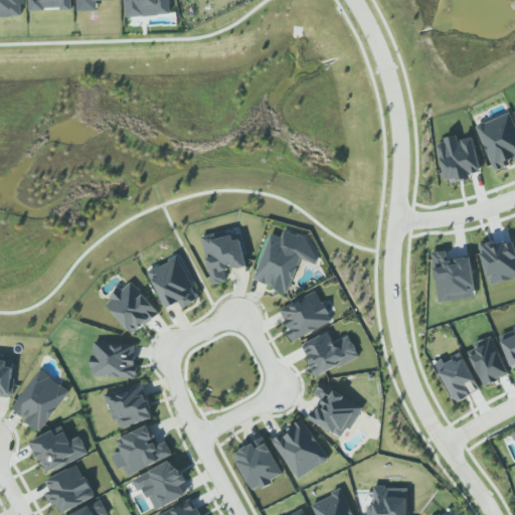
[(0,0),(0,17),(23,17),(23,0),(0,0)]
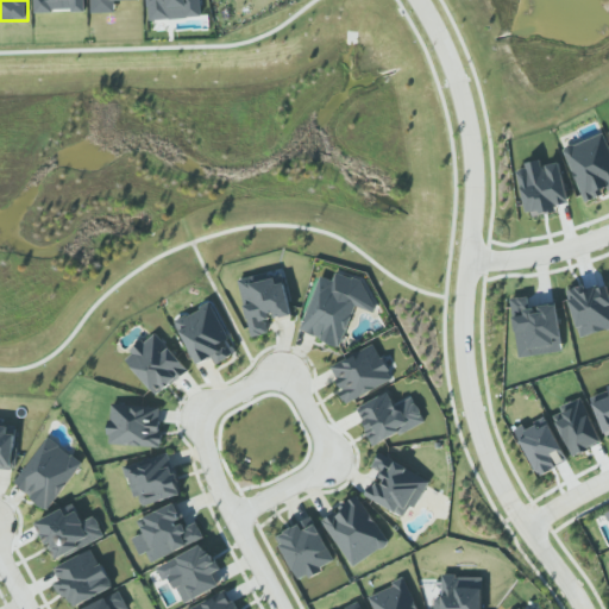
[(86,11),(85,0),(33,0),(35,13),(86,11)]
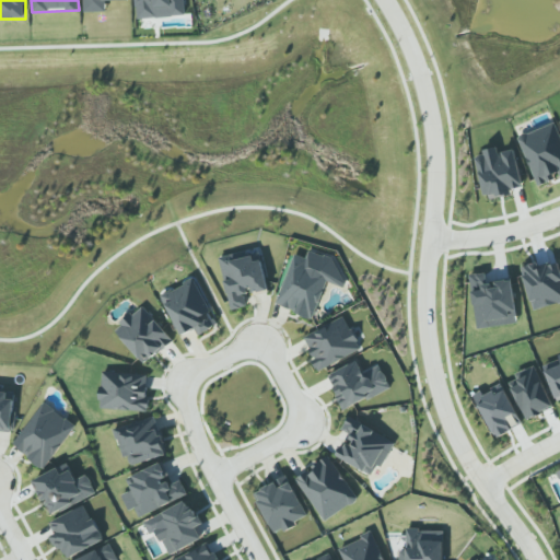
[(83,0),(84,12),(106,11),(106,1),(128,0),(127,0),(83,0)]
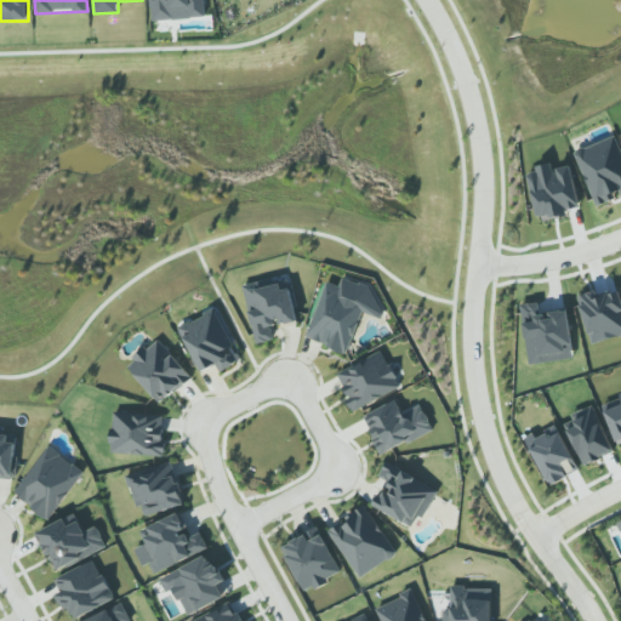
[(205,18),(203,0),(151,0),(152,21),(205,18)]
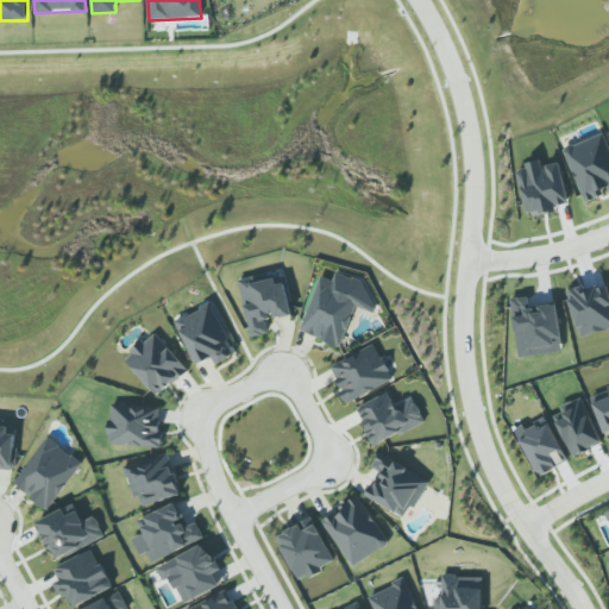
[(527,217),(557,211),(556,206),(569,203),(560,163),(542,167),(541,162),(516,167),(527,217)]
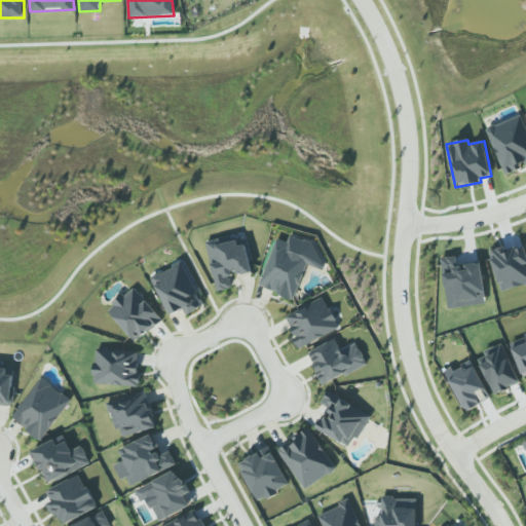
[(275,238),(260,288),(295,299),(306,265),(323,270),(327,259),(313,254),(316,243),(290,235),(288,242),(275,238)]
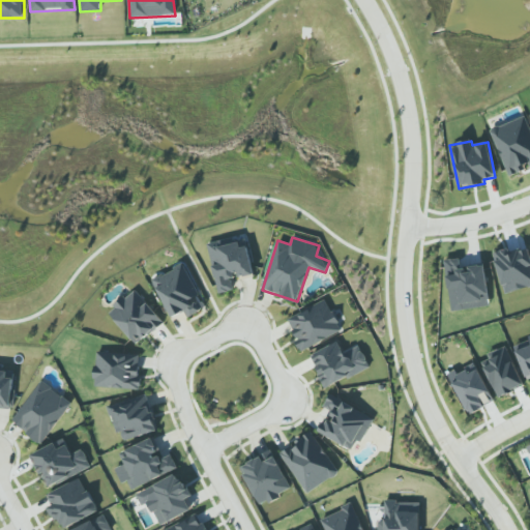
[(217,294),(234,291),(232,277),(239,276),(239,280),(254,276),(248,243),(232,245),(231,238),(209,242),(217,294)]
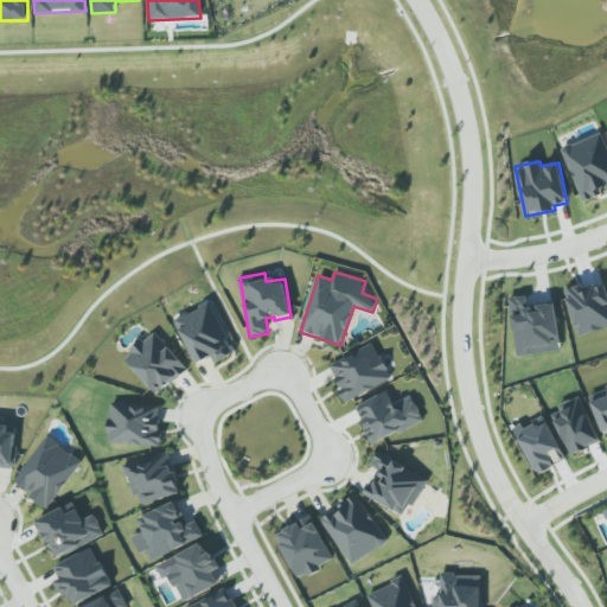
[(577,337),(606,327),(606,285),(606,280),(564,292),(577,337)]
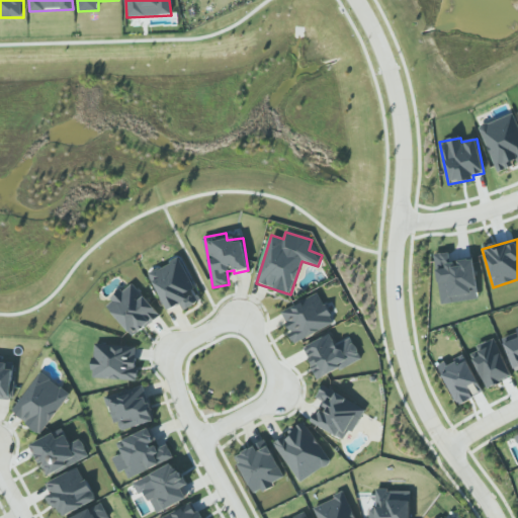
[(181,305),(183,310),(200,301),(180,258),(149,272),(167,311),(181,305)]
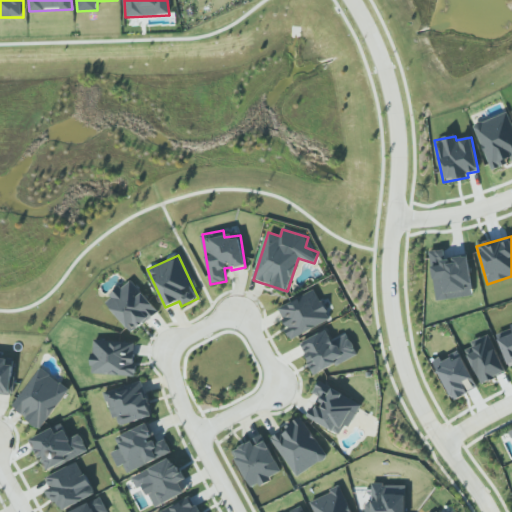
[(131,333),(158,312),(131,279),(104,301),(131,333)]
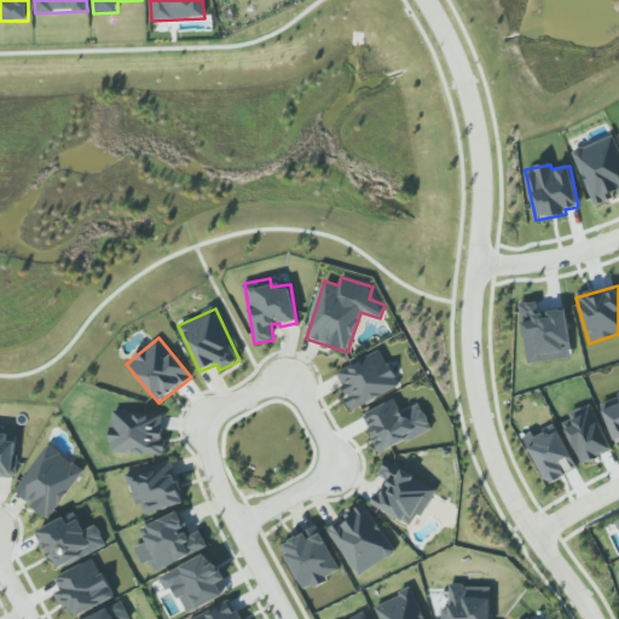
[(335,374),(353,410),(399,386),(381,350),(335,374)]
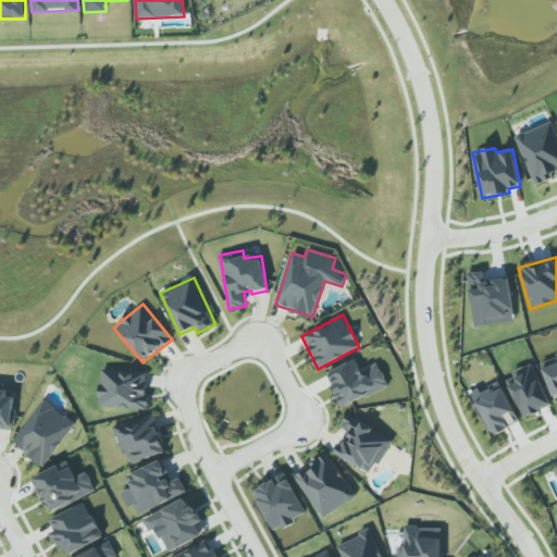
[(555,401),(556,400),(556,355),(540,361),(555,401)]
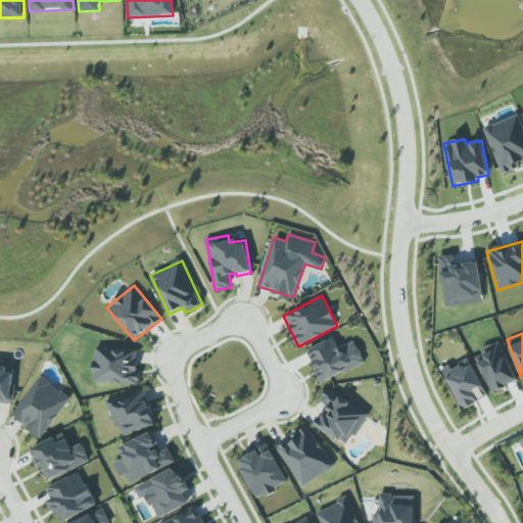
[(320,382),(365,364),(355,341),(338,349),(334,338),(306,349),(320,382)]
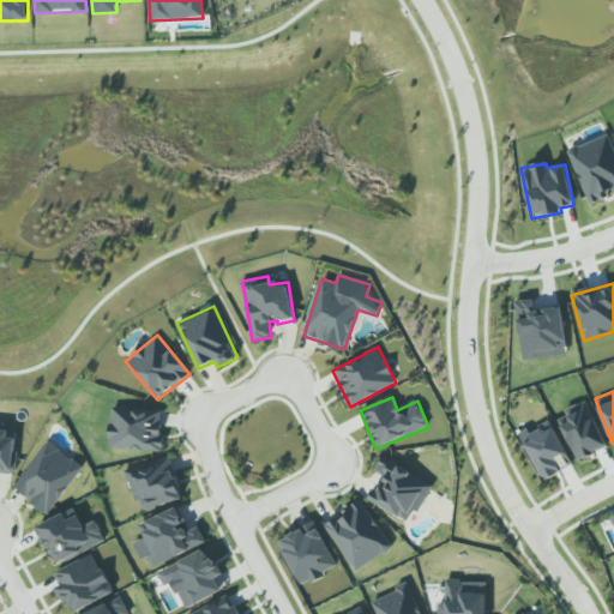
[(161,451),(163,410),(112,408),(109,449),(161,451)]
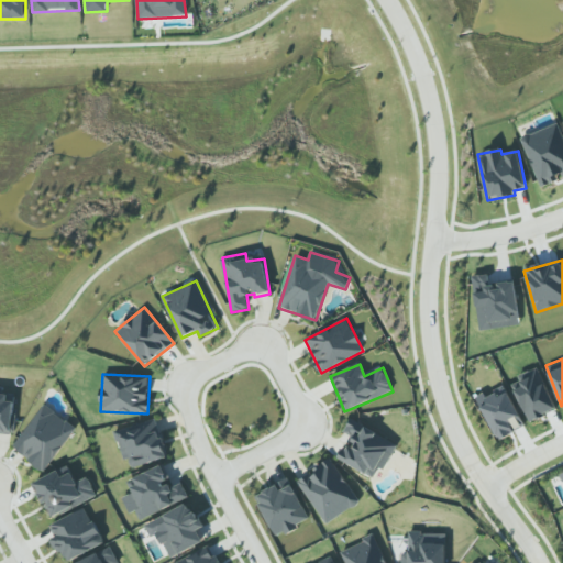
[(0,432),(13,434),(14,401),(4,401),(6,387),(0,386),(0,432)]
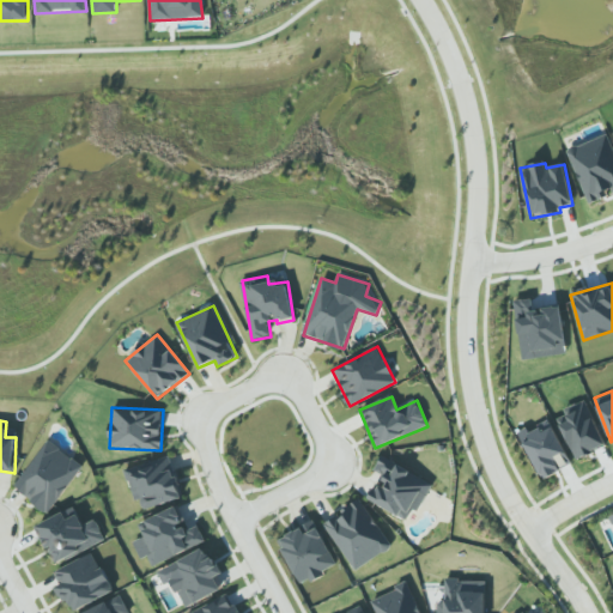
[(519,432),(542,480),(572,465),(550,420),(529,431),(528,428),(519,432)]
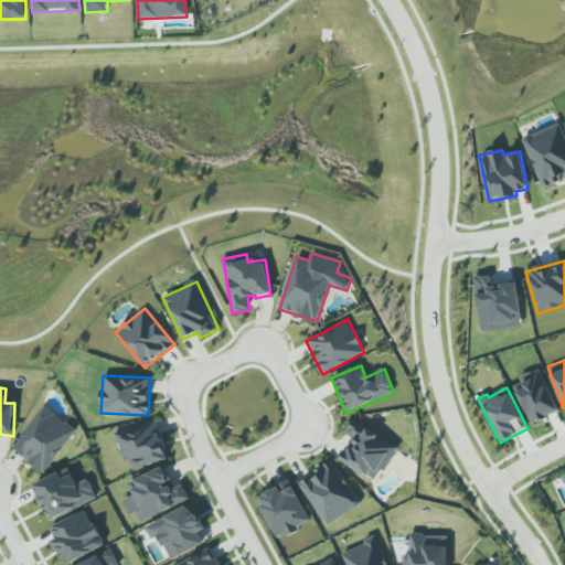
[(12,449),(44,472),(76,429),(44,406),(12,449)]
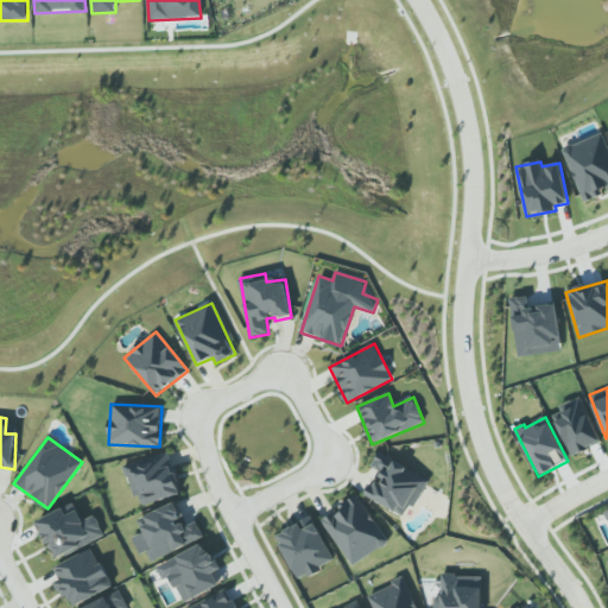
[(179,496),(170,454),(125,463),(132,498),(139,496),(141,505),(179,496)]
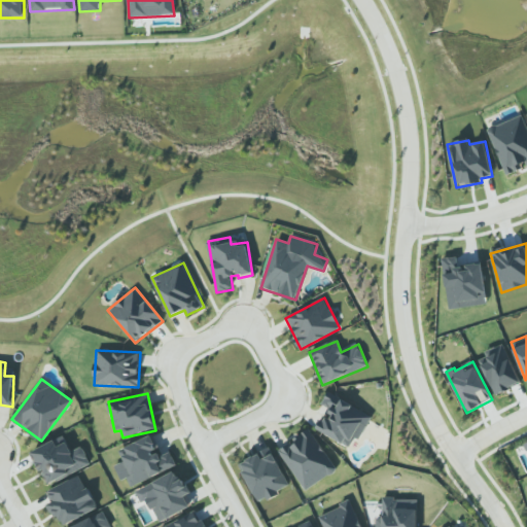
[(350,446),(354,437),(360,441),(372,414),(326,393),(321,406),(327,409),(318,431),(350,446)]
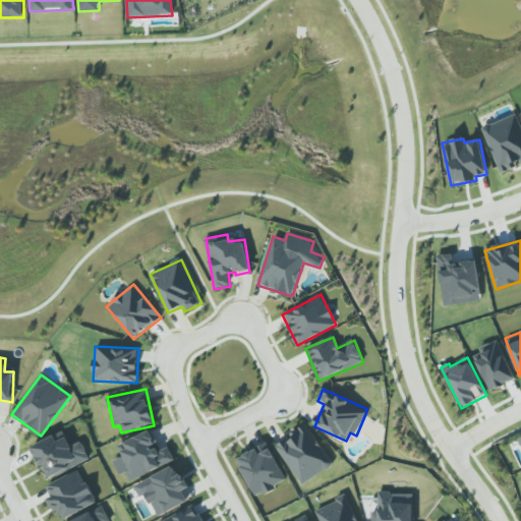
[(275,445),(301,485),(333,465),(306,424),(275,445)]
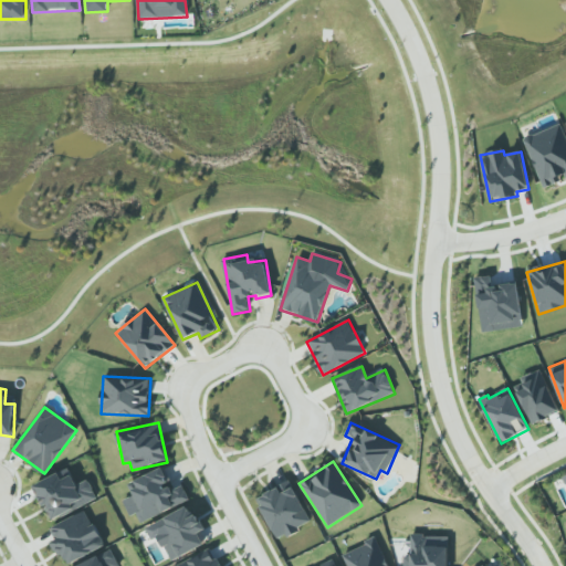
[(139,523),(190,501),(181,482),(171,486),(164,468),(127,483),(133,496),(123,500),(129,516),(136,514),(139,523)]
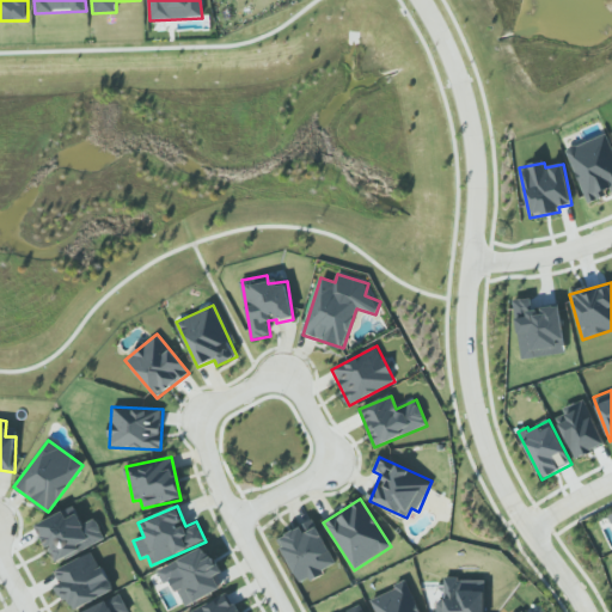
[(54,562),(105,540),(96,519),(83,525),(74,507),(37,522),(54,562)]
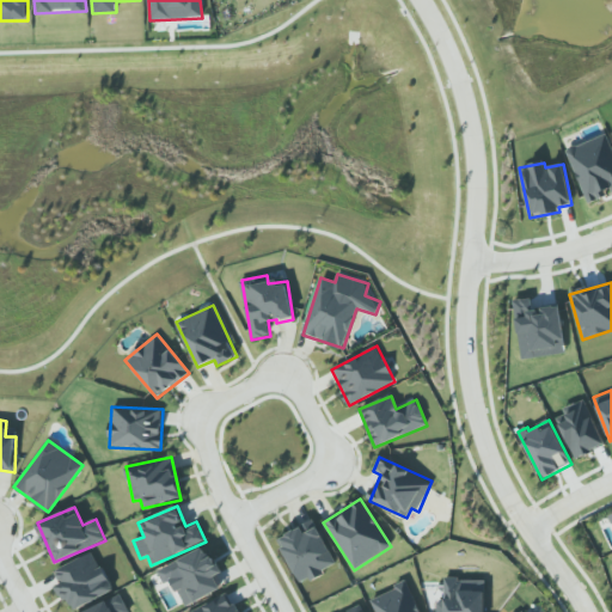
[(336,567),(316,520),(277,538),(299,583),(336,567)]
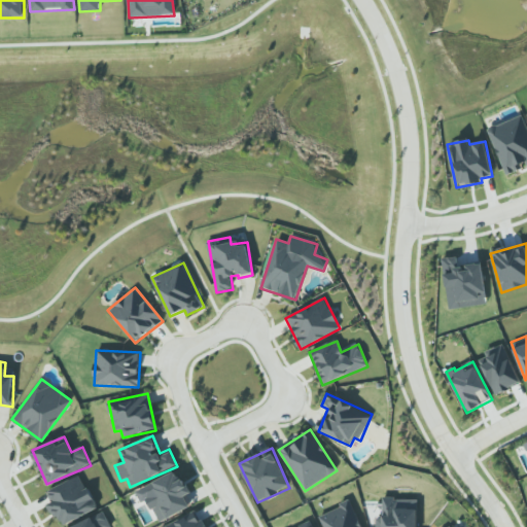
[(63,526),(98,508),(79,475),(46,493),(53,503),(49,504),(62,526),(63,526)]
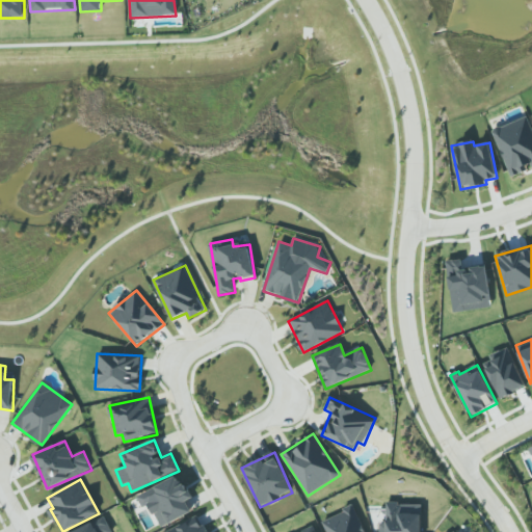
[(421,531),(422,504),(387,503),(387,524),(380,524),(379,531),(421,531)]
